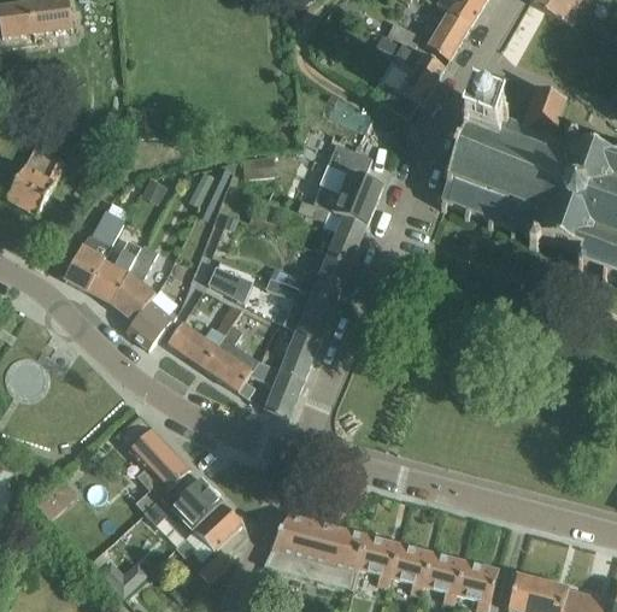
[(72,29),(69,0),(27,0),(0,4),(0,23),(3,37),(72,29)]
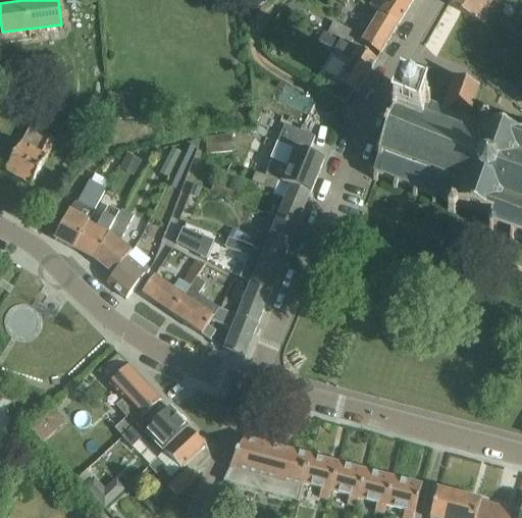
[(372,0),(370,4),(380,11),(398,21),(410,0),(372,0)]
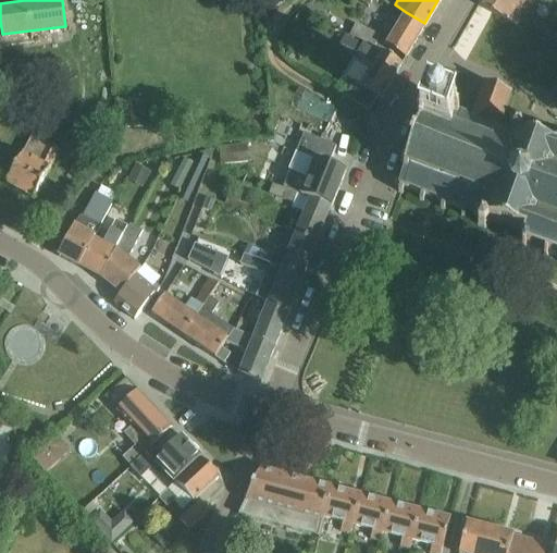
[(516,15),(523,0),(479,0),(478,2),(518,24),(521,17),(516,15)]
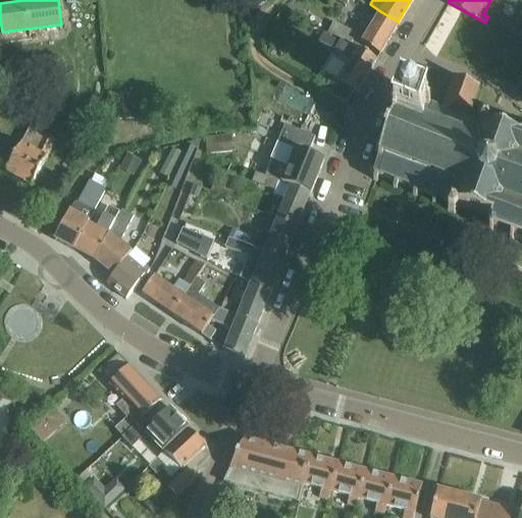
[(398,21),(380,11),(362,42),(379,52),(398,21)]
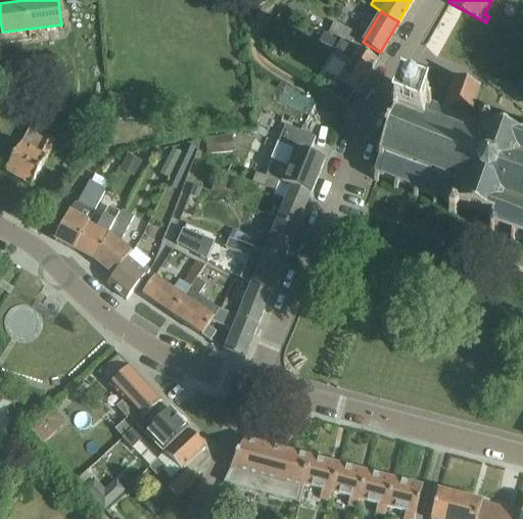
[(468,51),(477,24),(447,13),(438,41),(468,51)]
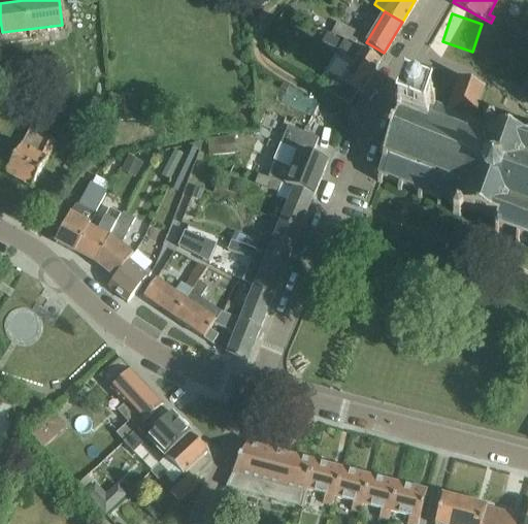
[(355,42),(360,33),(336,22),(331,33),(344,39),(345,37),(355,42)]
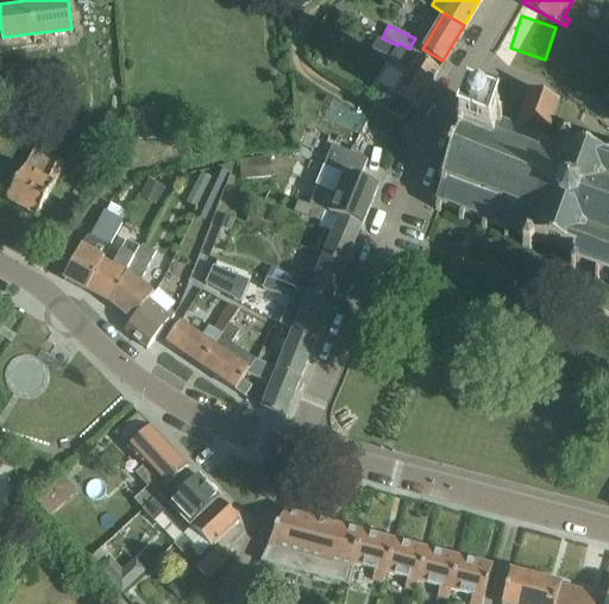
[(377,35),(371,46),(391,56),(397,45),(382,38),(377,35)]
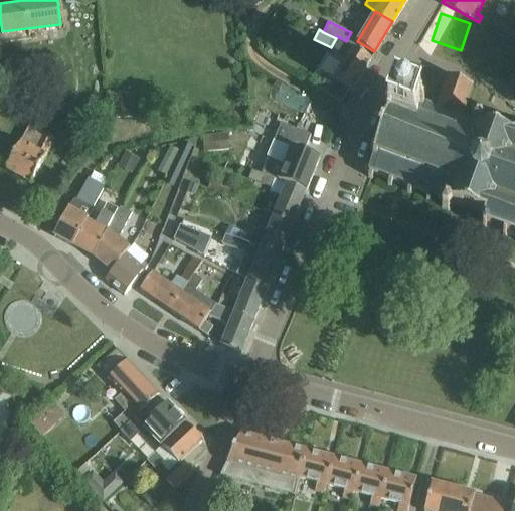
[(351,89),(371,56),(346,41),(337,36),(336,38),(331,47),(346,56),(334,76),(328,73),(321,87),(341,99),(348,87),(351,89)]
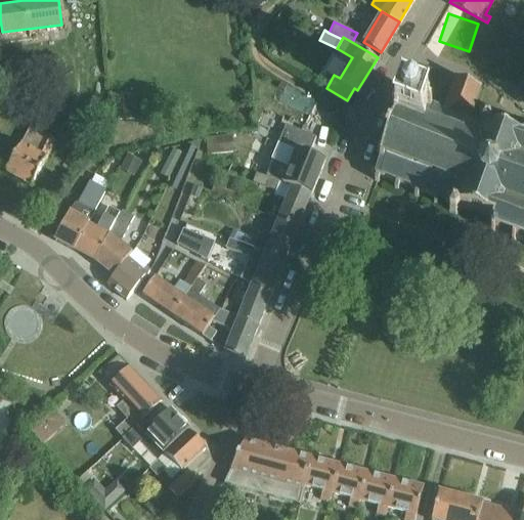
[(455,75),(444,107),(444,109),(469,118),(469,117),(481,84),(455,75)]
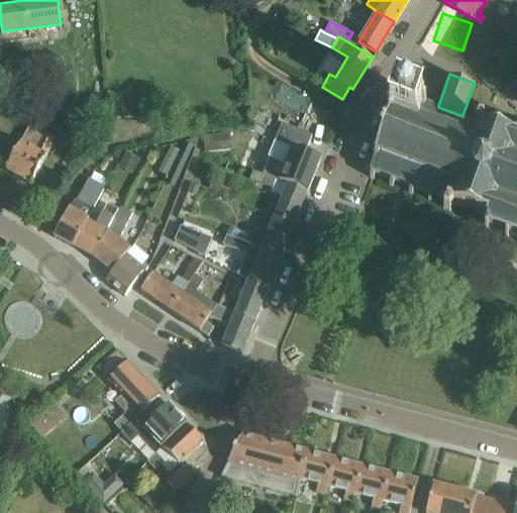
[(277,77),(274,83),(281,87),(284,81),(277,77)]
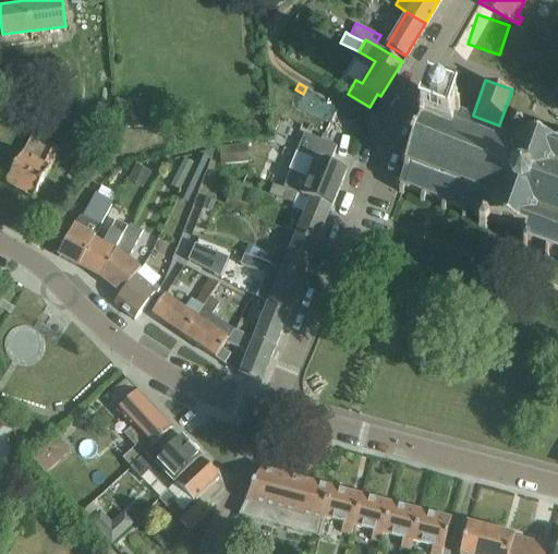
[(473,116),(473,115),(457,108),(458,105),(453,103),(452,107),(433,99),(435,96),(431,95),(429,98),(425,96),(423,100),(428,101),(423,116),(419,115),(417,119),(422,120),(419,129),(410,127),(403,144),(412,147),(408,160),(403,159),(401,164),(407,165),(401,179),(397,178),(395,182),(400,184),(398,189),(402,191),(404,185),(421,192),(420,196),(424,199),(426,193),(441,200),(440,205),(446,206),(448,202),(463,207),(461,213),(465,214),(469,208),(472,209),(472,212),(476,213),(477,223),(486,226),(493,219),(525,231),(557,145),(524,133),(523,125),(516,123),(510,129),(499,124),(499,125),(473,116)]
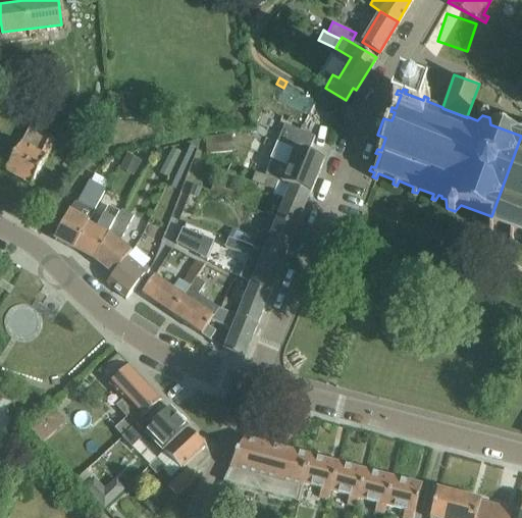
[(33,120),(6,169),(32,183),(55,138),(45,133),(49,124),(37,117),(33,120)]
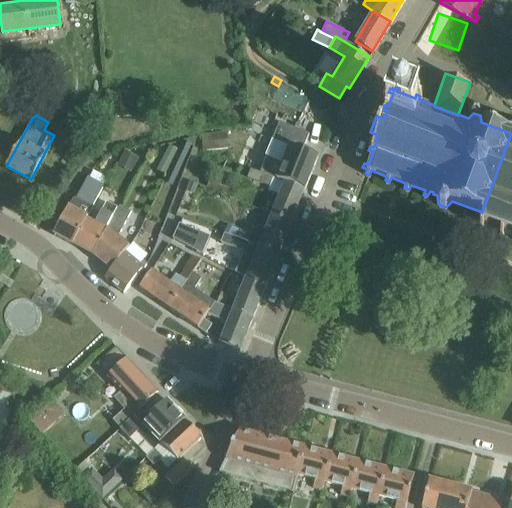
[(266,154),(260,170),(304,188),(318,155),(317,155),(301,148),(308,132),(279,120),(272,137),(277,139),(288,144),(282,160),(266,154)]
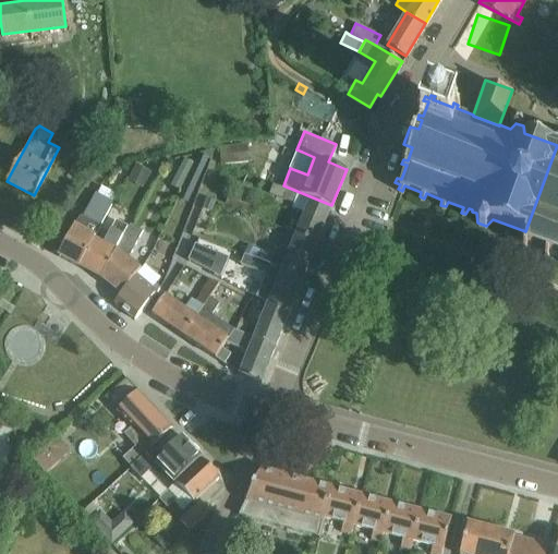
[(557,143),(557,145),(525,231),(523,236),(519,235),(517,239),(522,241),(521,245),(525,247),(526,242),(545,249),(544,253),(548,254),(549,251),(557,253),(557,134),(555,134),(553,140),(557,141),(557,143)]
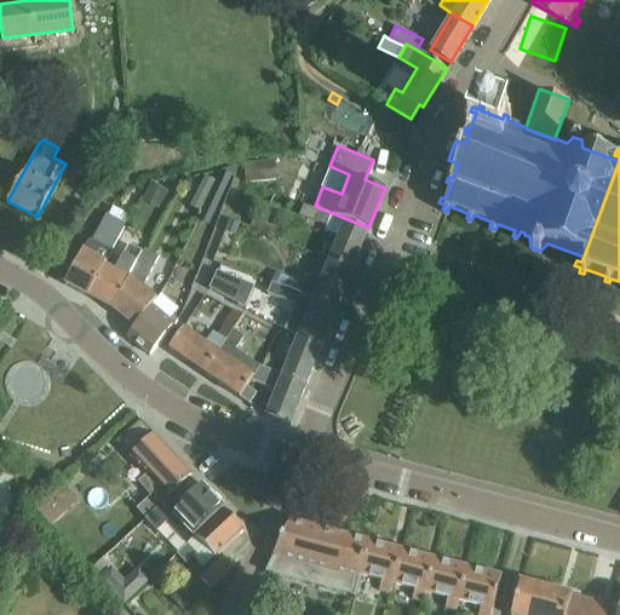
[(273,157),(245,160),(246,178),(275,176),(273,157)]
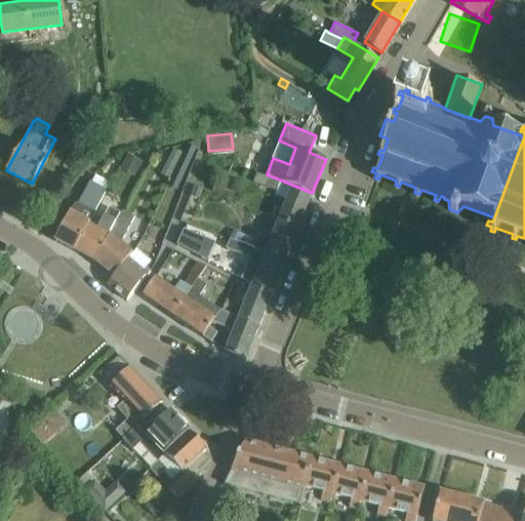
[(278,141),(275,147),(282,150),(284,143),(279,141),(278,141)]
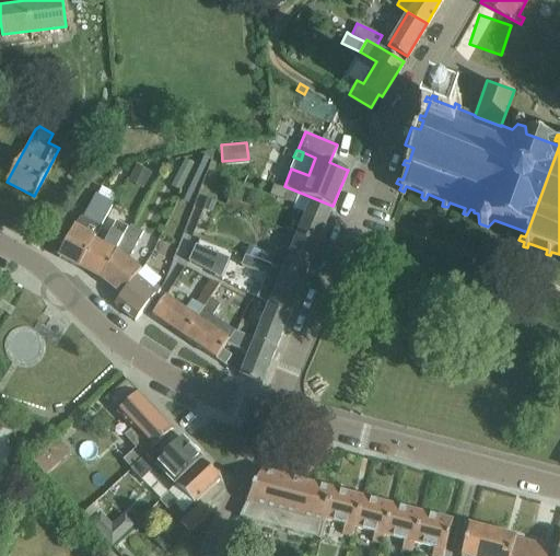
[(200,152),(189,175),(198,180),(209,157),(200,152)]
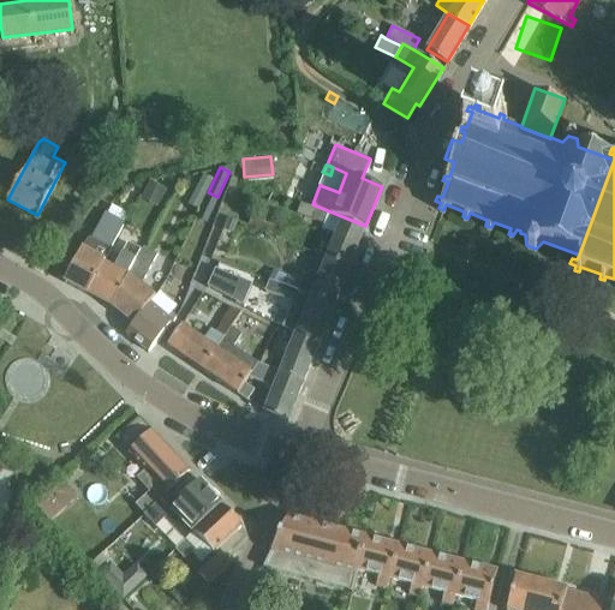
[(198,175),(187,196),(198,202),(209,181),(198,175)]
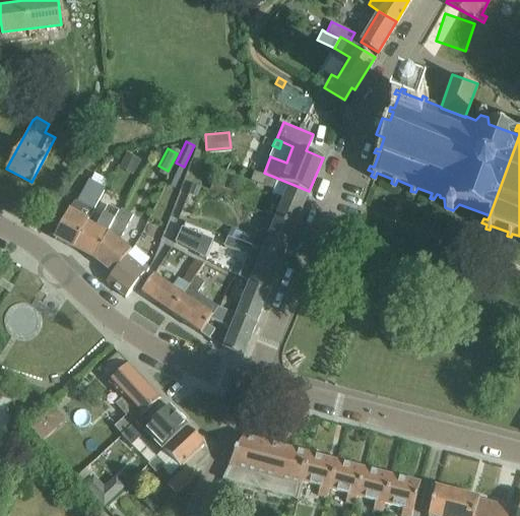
[(126,152),(118,167),(132,175),(139,160),(126,152)]
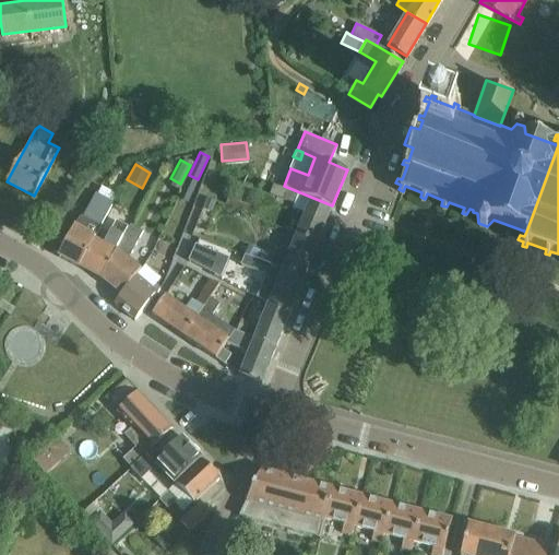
[(318,240),(332,205),(284,186),(273,181),(270,190),(295,201),(294,204),(306,210),(297,232),(318,240)]
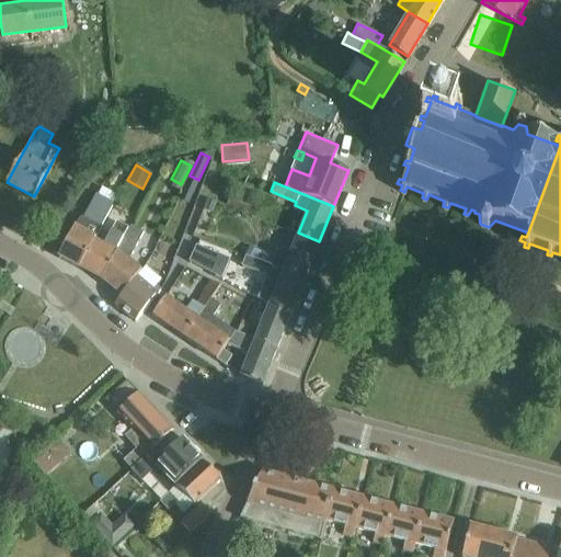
[(255,200),(231,191),(227,203),(251,212),(255,200)]
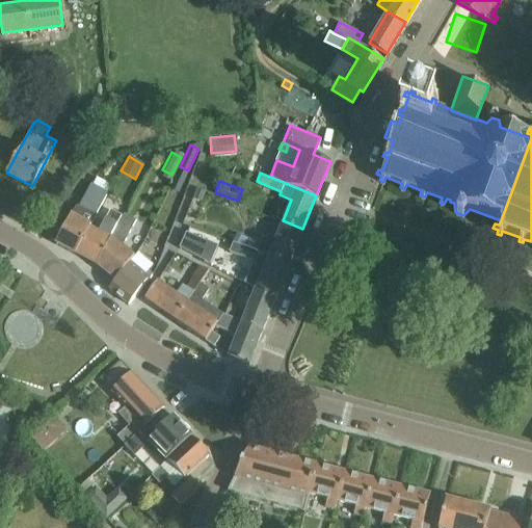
[(76,252),(89,226),(97,213),(96,212),(107,190),(90,182),(79,203),(75,205),(72,212),(71,211),(55,241),(76,252)]
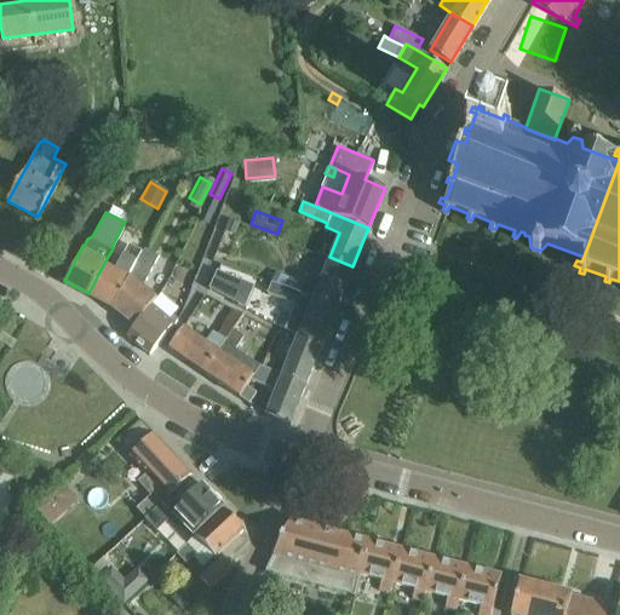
[(228,216),(223,229),(234,233),(239,220),(228,216)]
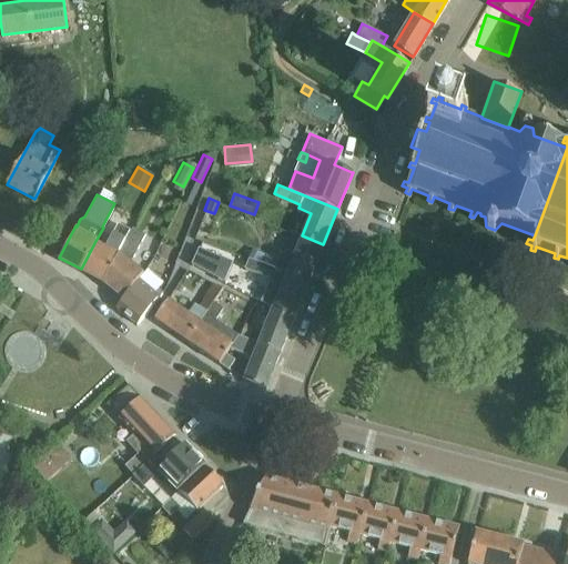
[(95,241),(81,269),(103,281),(131,230),(118,222),(105,245),(95,241)]
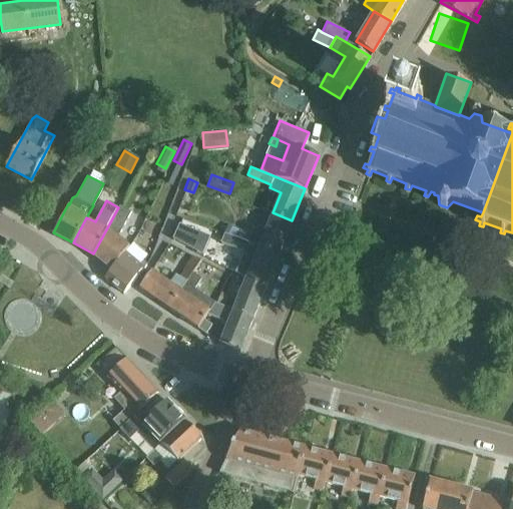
[(118,207),(93,253),(110,268),(124,250),(129,244),(117,234),(130,210),(119,204),(118,207)]
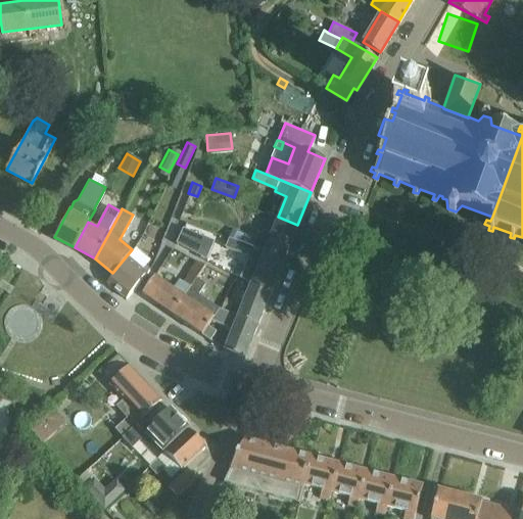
[(278,217),(264,250),(284,257),(297,225),(278,217)]
